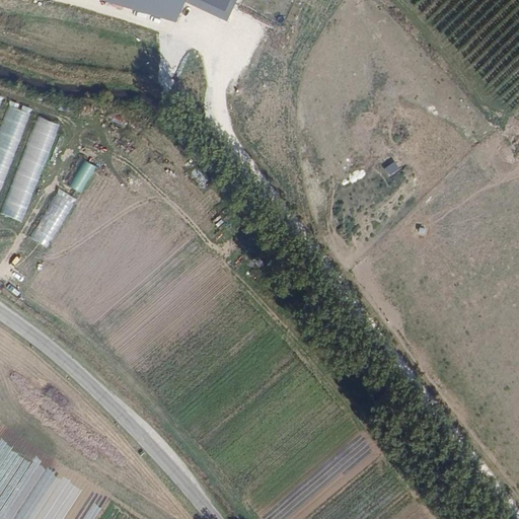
[(106,0),(173,19),(184,1),(230,21),(238,0),(106,0)]
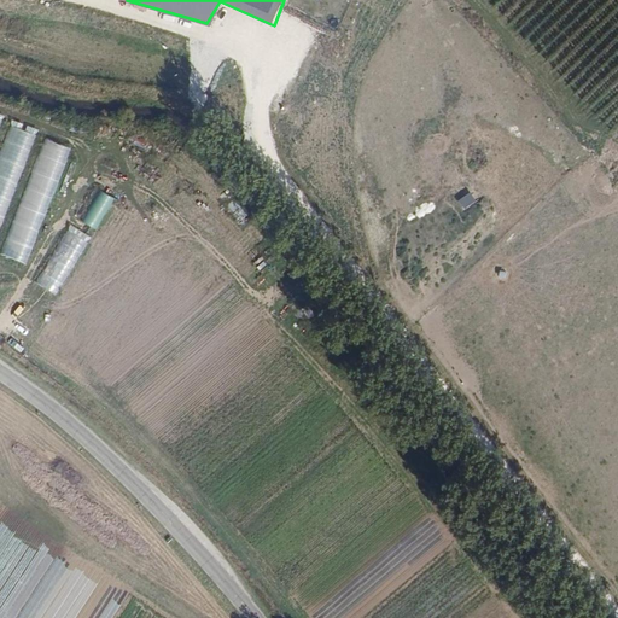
[(0,150),(0,233),(35,134),(9,124),(0,150)]
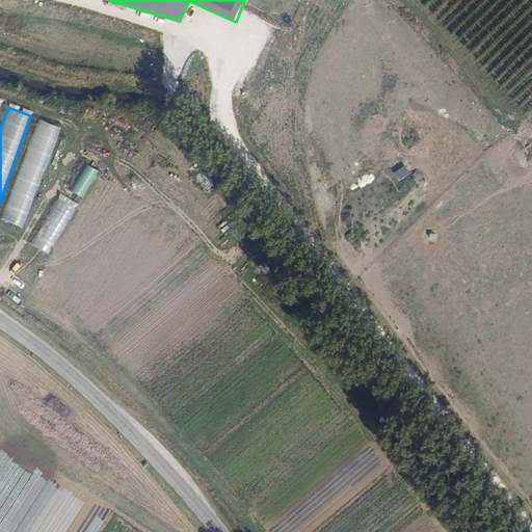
[(36,118),(2,220),(26,228),(59,127),(36,118)]
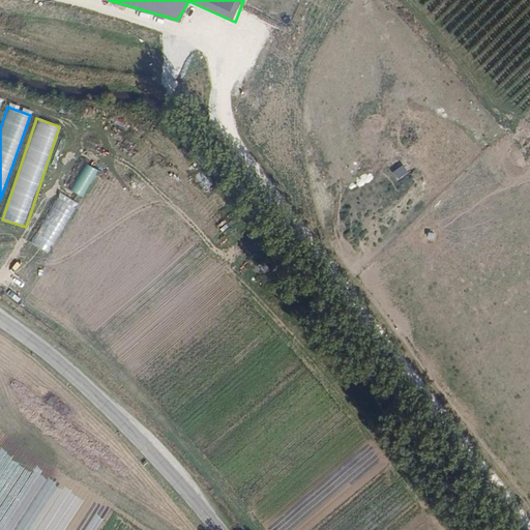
[(83,197),(98,170),(85,163),(70,189),(83,197)]
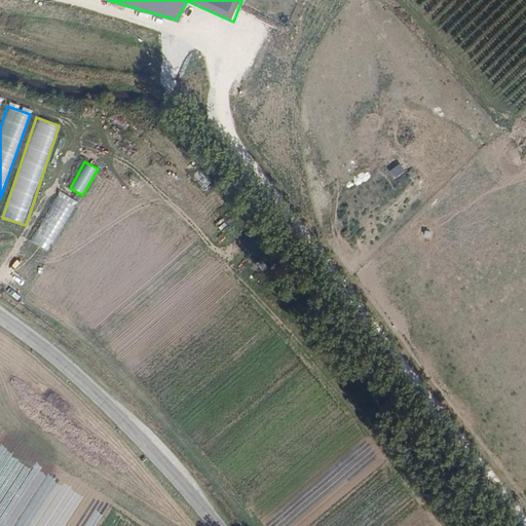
[(27,245),(45,256),(75,205),(58,195),(27,245)]
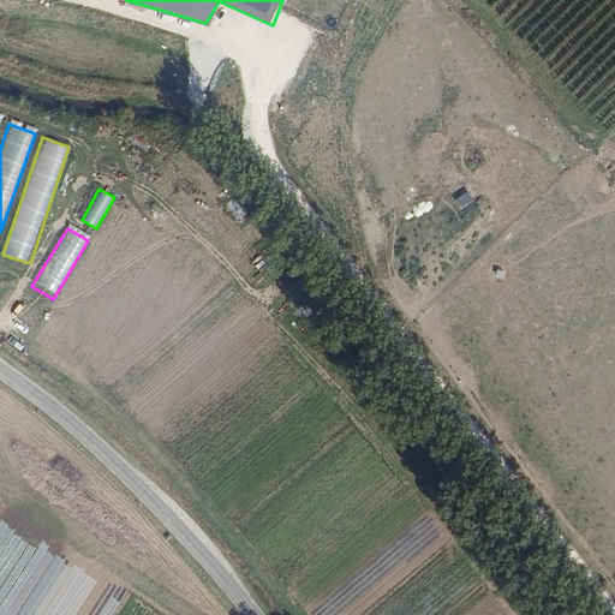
[(144,228),(138,242),(147,245),(151,232),(144,228)]
